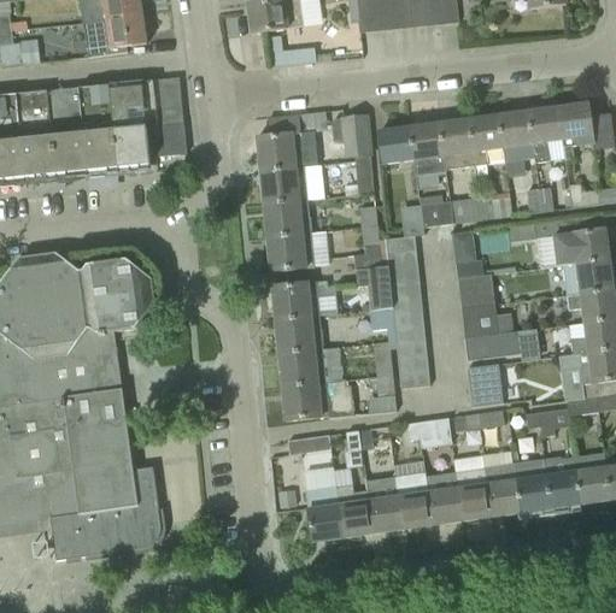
[(105,0),(109,18),(142,13),(140,0),(105,0)]
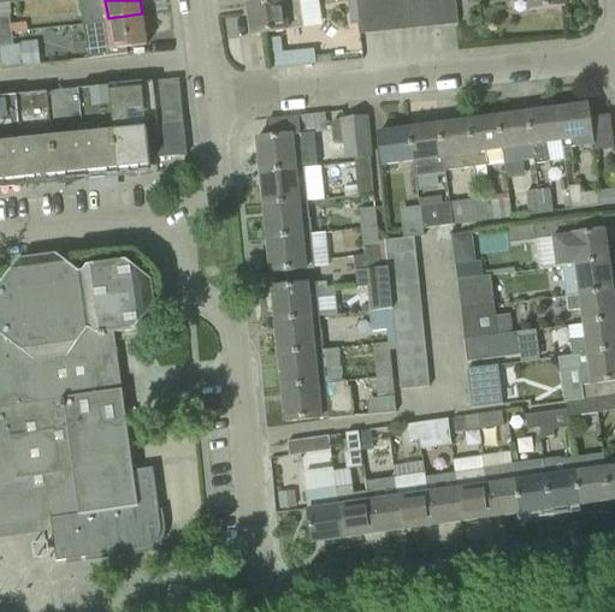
[(276,0),(249,4),(253,34),(323,23),(319,0),(300,0),(276,0)]
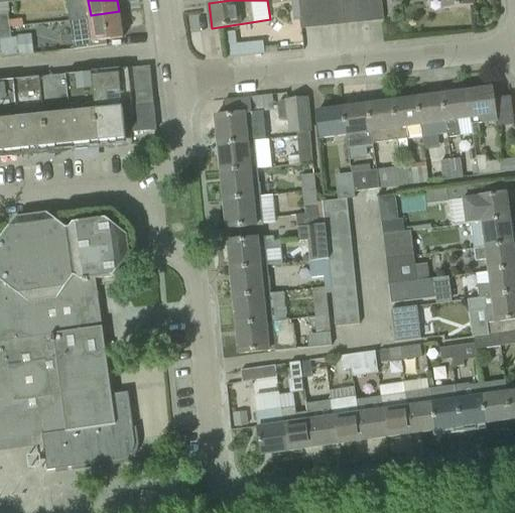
[(317,1),(312,1),(314,25),(327,24),(324,0),(317,1)]
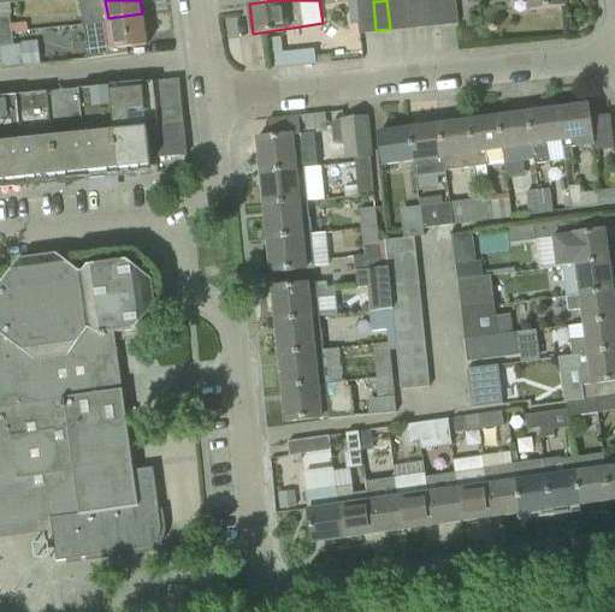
[(386,0),(390,29),(407,28),(403,0),(386,0)]
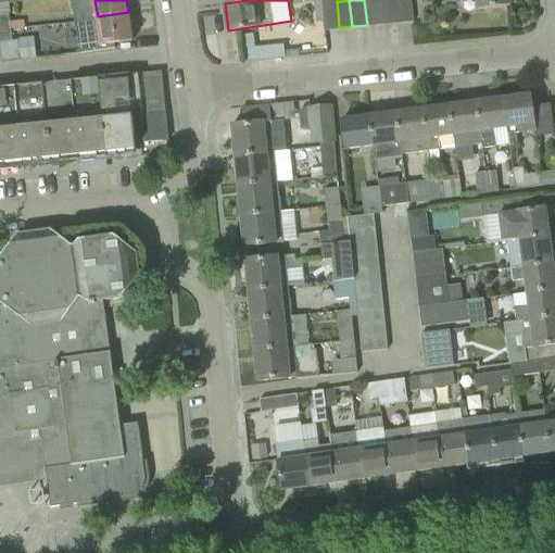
[(370,0),(373,24),(387,23),(383,0),(370,0)]
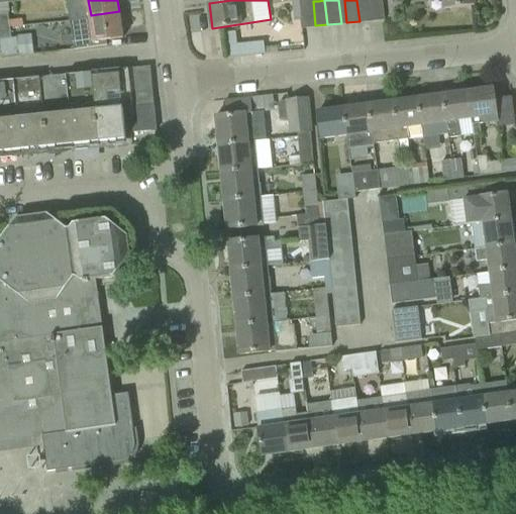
[(356,0),(359,21),(372,20),(369,0),(356,0)]
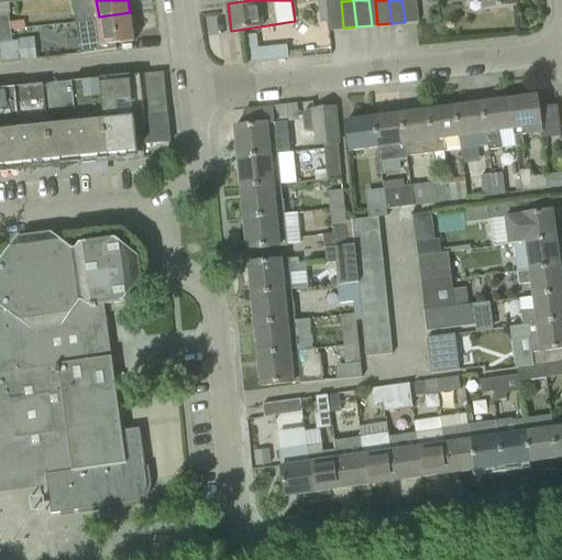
[(401,0),(405,22),(419,20),(417,0),(401,0)]
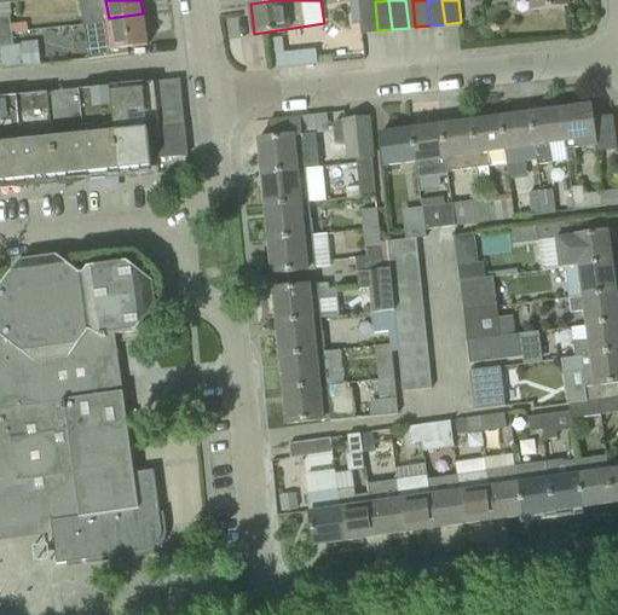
[(375,1),(358,4),(362,33),(377,30),(375,1)]
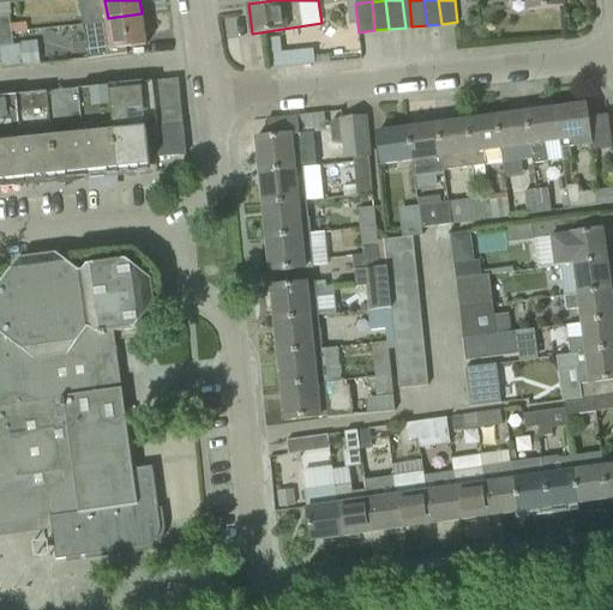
[(142,13),(108,18),(84,22),(89,56),(127,50),(127,46),(146,43),(142,13)]
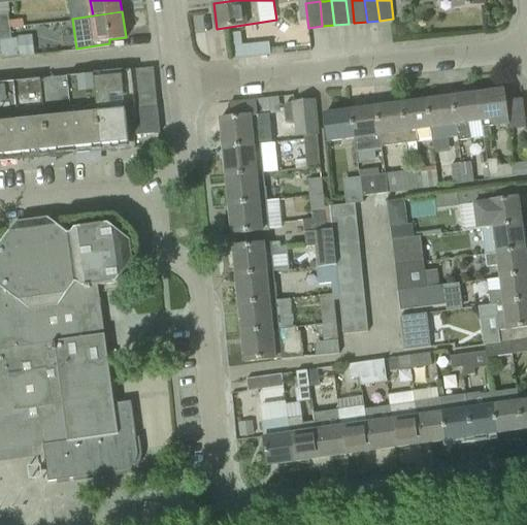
[(0,12),(0,25),(9,25),(8,18),(8,12),(0,12)]
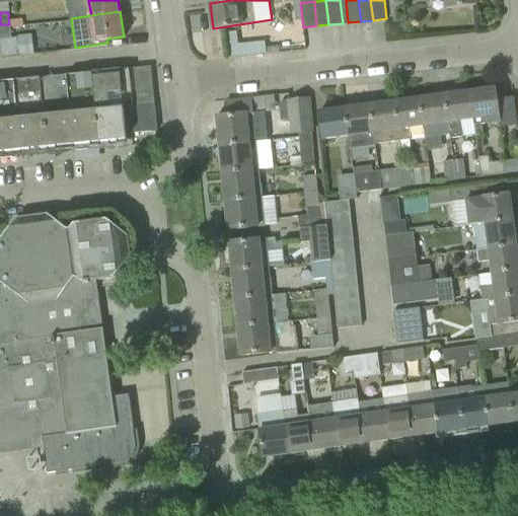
[(22,15),(8,17),(9,24),(22,22),(22,15)]
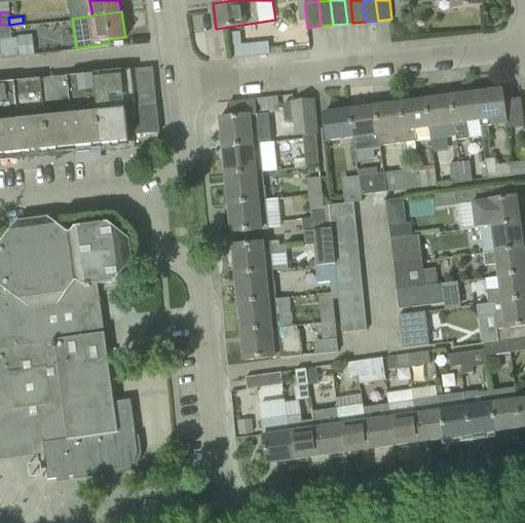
[(0,37),(10,37),(9,25),(0,25),(0,37)]
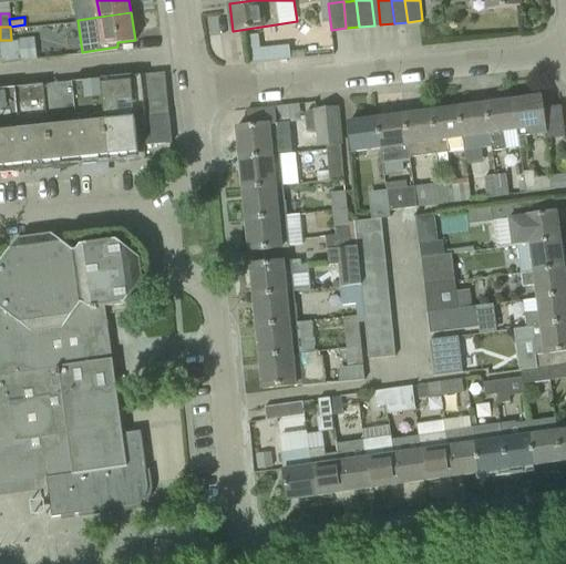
[(13,42),(6,42),(7,57),(14,57),(39,54),(37,36),(12,38),(13,42)]
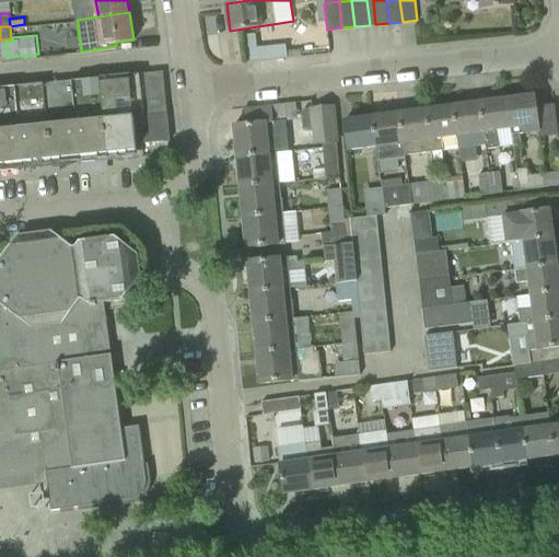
[(284,43),(257,45),(258,58),(286,55),(284,43)]
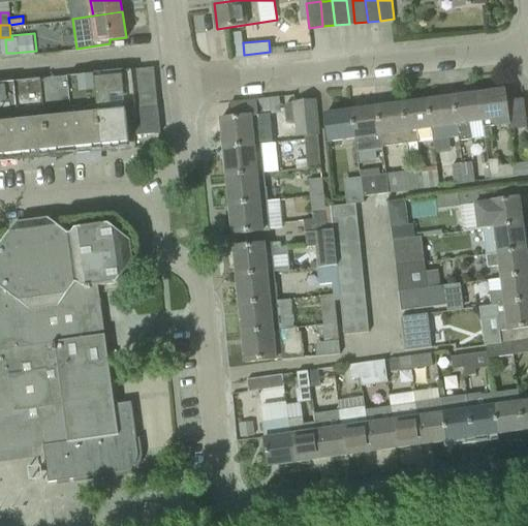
[(154,66),(121,69),(129,134),(161,130),(154,66)]
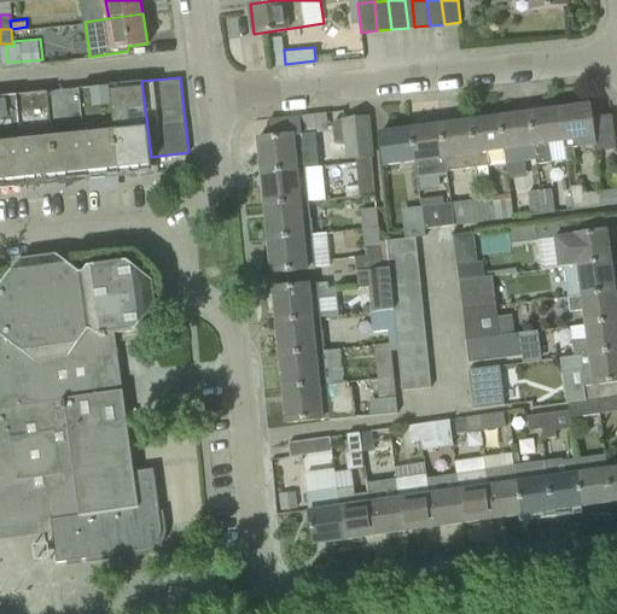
[(141,81),(110,85),(121,167),(151,164),(151,157),(141,81)]
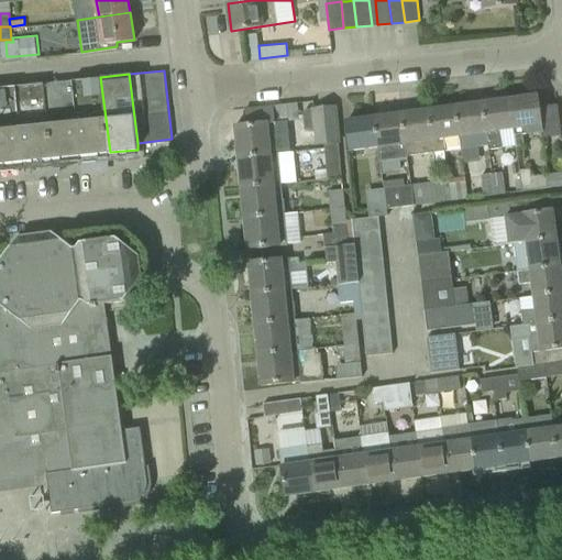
[(100,77),(73,79),(81,155),(110,152),(100,77)]
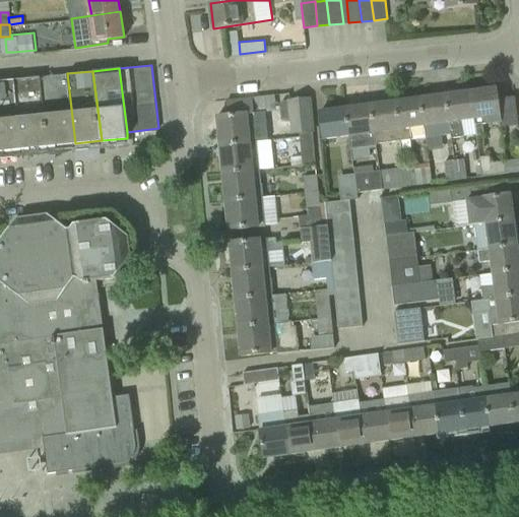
[(67,73),(40,76),(49,145),(75,143),(67,73)]
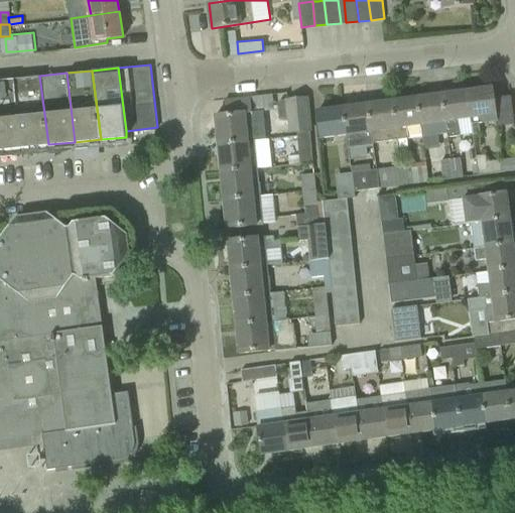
[(39,76),(13,78),(21,147),(48,144),(39,76)]
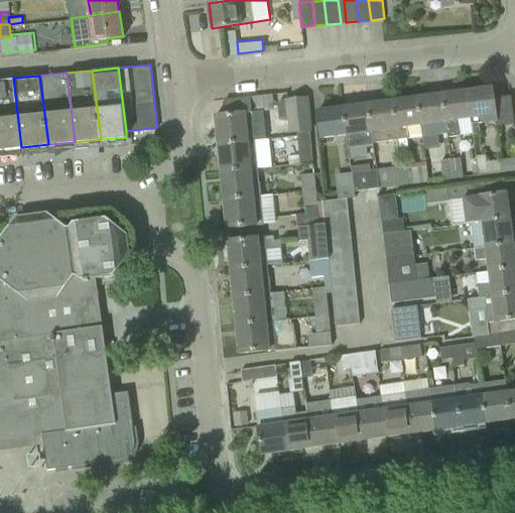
[(13,78),(0,79),(0,149),(21,147),(13,78)]
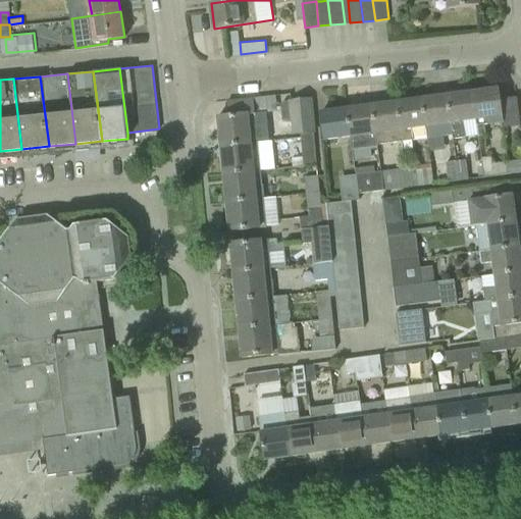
[(499,87),(472,90),(475,117),(476,117),(478,135),(485,134),(485,122),(503,120),(504,125),(520,123),(518,104),(516,96),(500,98),(499,87)]
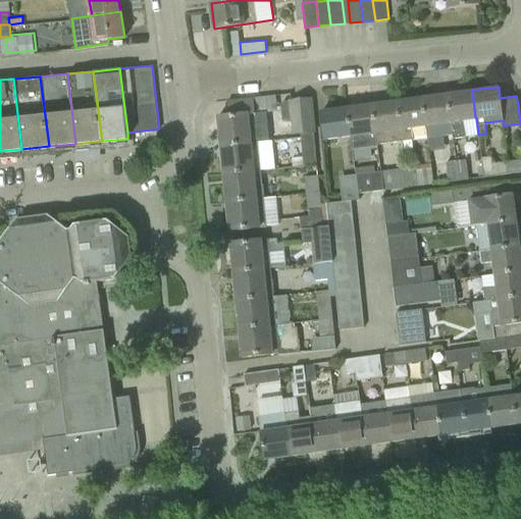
[(472,90),(447,94),(452,134),(453,134),(453,137),(465,136),(463,119),(475,117),(472,90)]
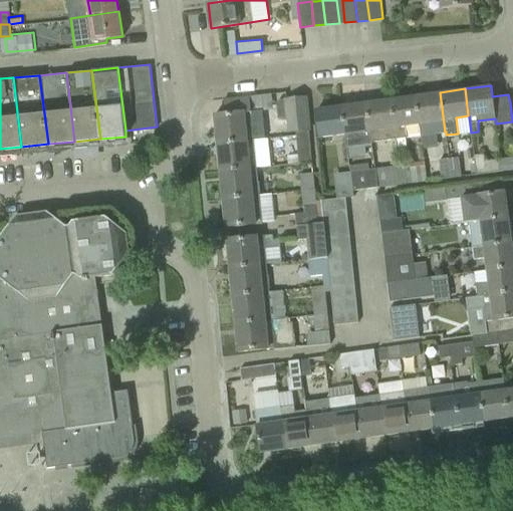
[(440,92),(416,95),(422,135),(445,132),(440,92)]
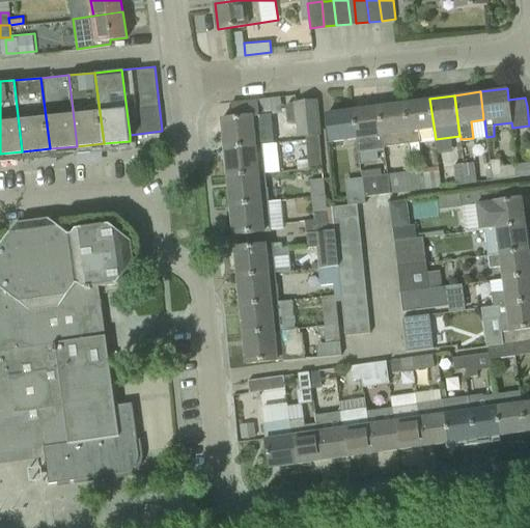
[(222,117),(225,146),(262,142),(275,141),(272,112),(259,113),(258,99),(231,102),(233,116),(222,117)]
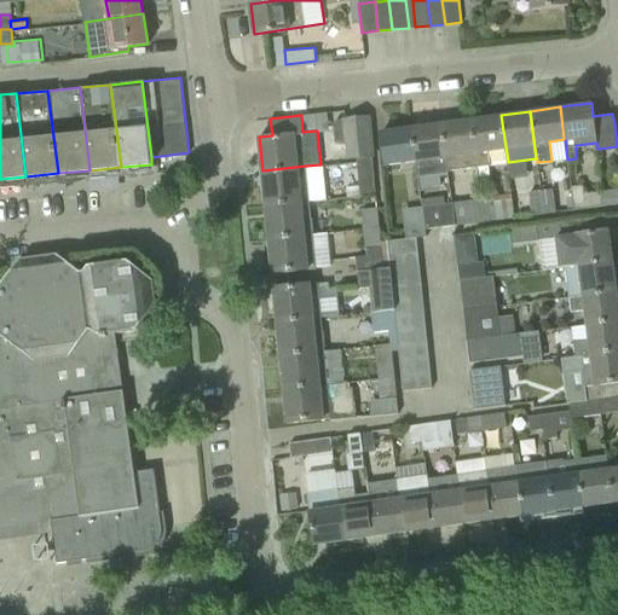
[(501,115),(471,119),(477,166),(508,162),(501,115)]
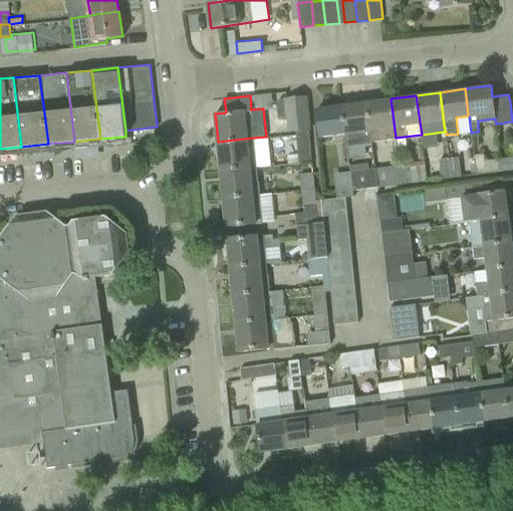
[(296,130),(296,134),(308,132),(308,129),(309,129),(306,96),(286,97),(286,98),(288,116),(289,131),(296,130)]
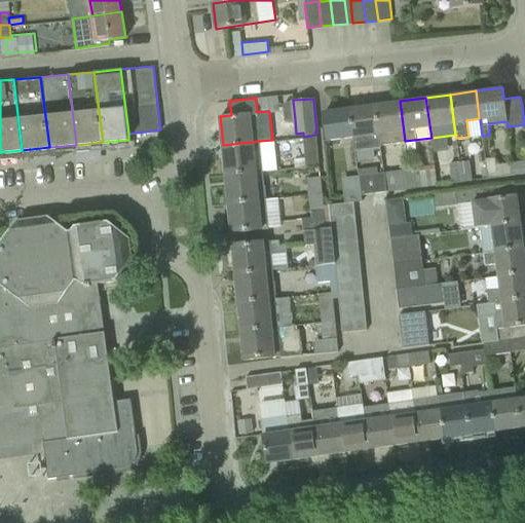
[(285,102),(283,105),(285,120),(295,119),(293,101),(285,102)]
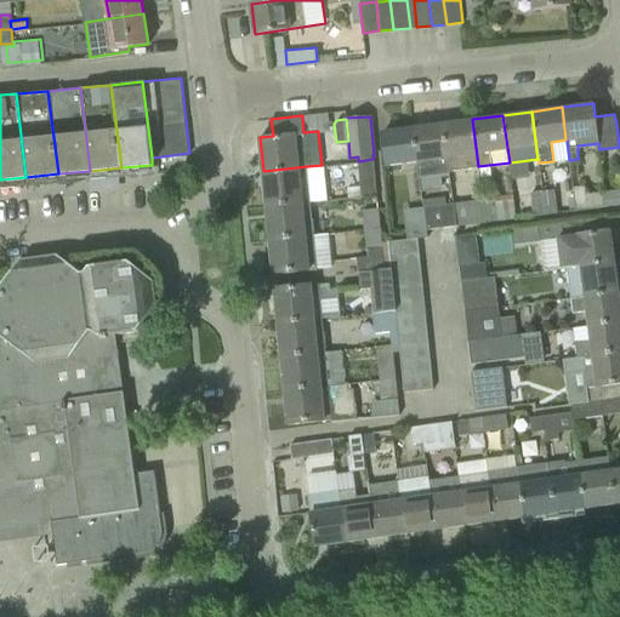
[(417,159),(416,159),(419,173),(448,170),(442,124),(441,119),(425,121),(425,125),(413,127),(417,159)]
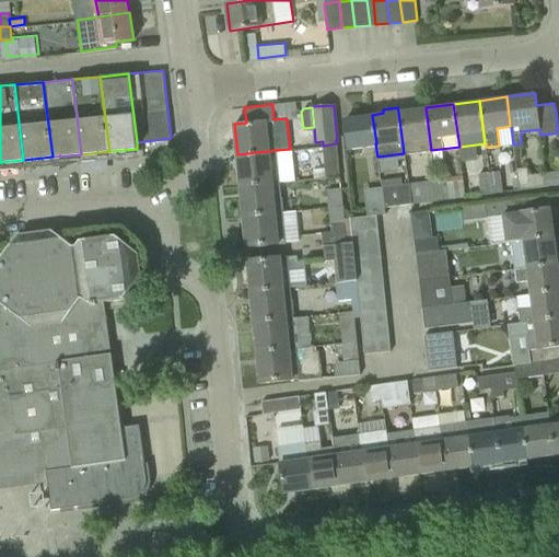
[(426,107),(398,112),(404,153),(405,153),(431,150),(426,107)]
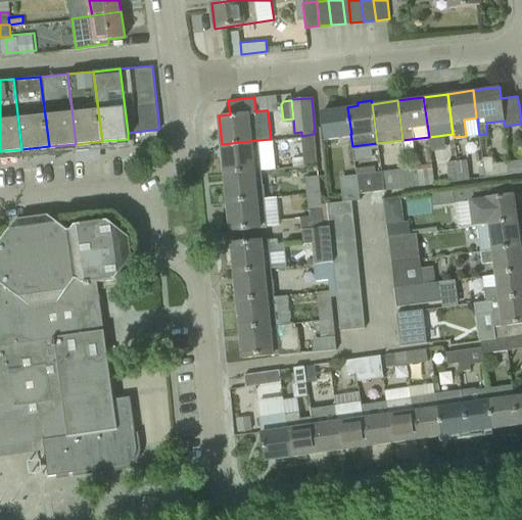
[(326,138),(350,134),(351,134),(347,107),(322,110),(326,138)]
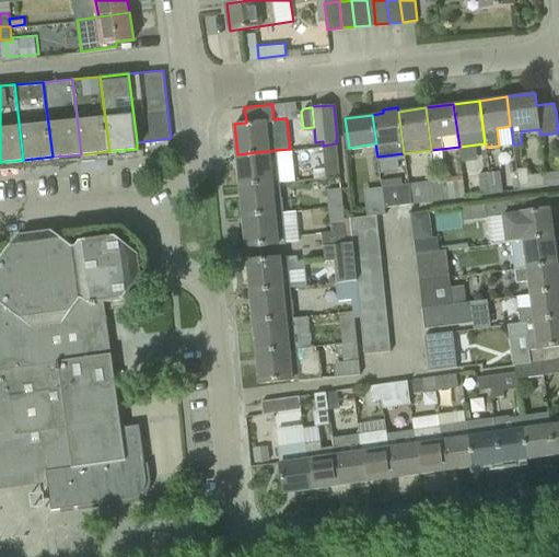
[(336,143),(323,146),(326,176),(340,175),(336,143)]
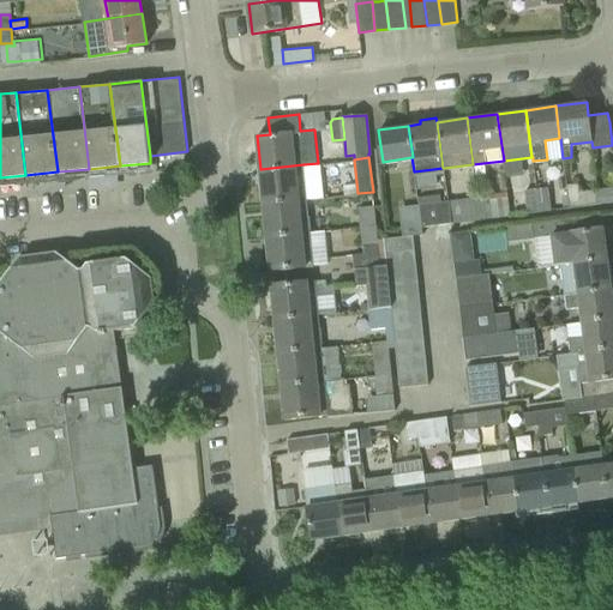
[(260,169),(263,203),(307,198),(304,164),(260,169)]
